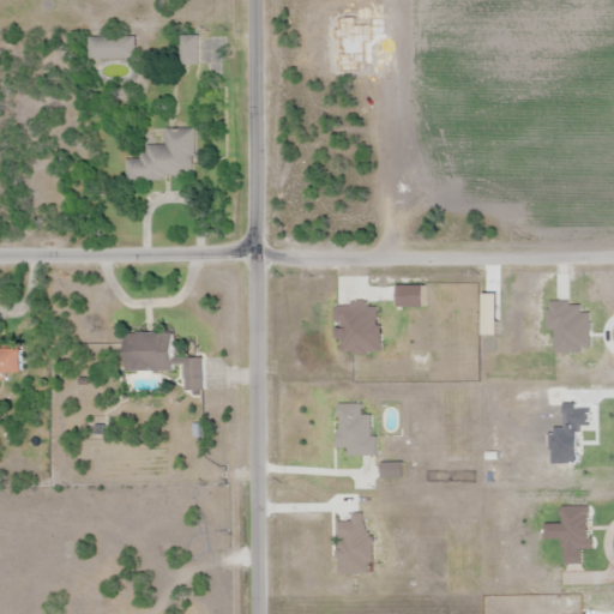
[(199,35),(178,35),(178,65),(199,65),(199,35)]
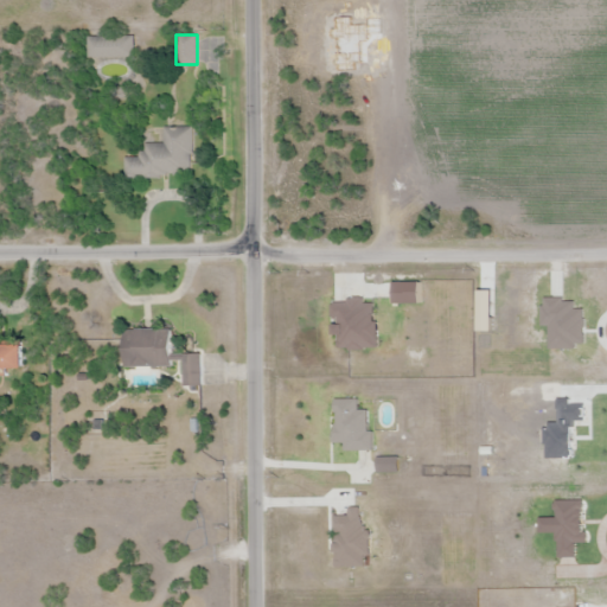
[(134,38),(95,38),(95,49),(91,49),(91,58),(134,58),(134,38)]
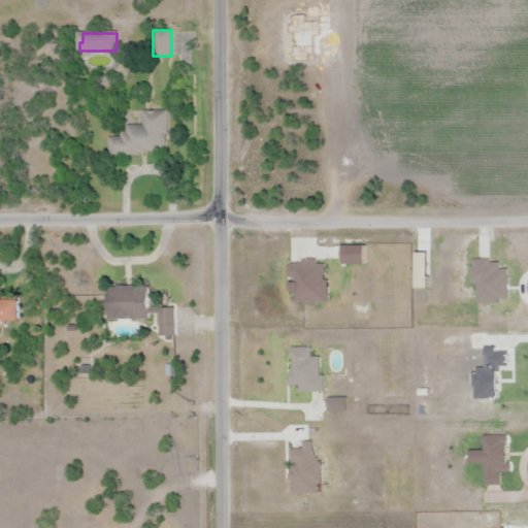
[(138,112),(138,124),(122,124),(123,135),(108,135),(108,155),(168,154),(168,111),(138,112)]
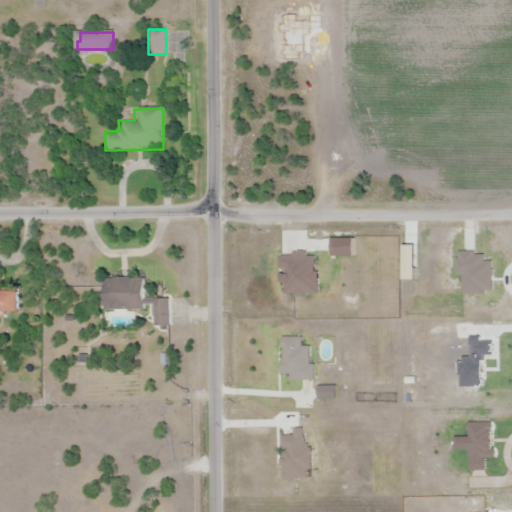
[(105,310),(155,311),(155,326),(170,326),(171,299),(144,299),(145,278),(105,278),(105,310)]
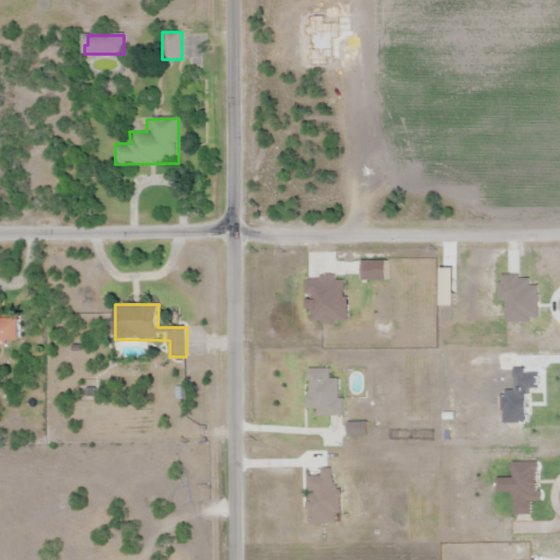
[(0,342),(21,342),(21,314),(0,314),(0,342)]
